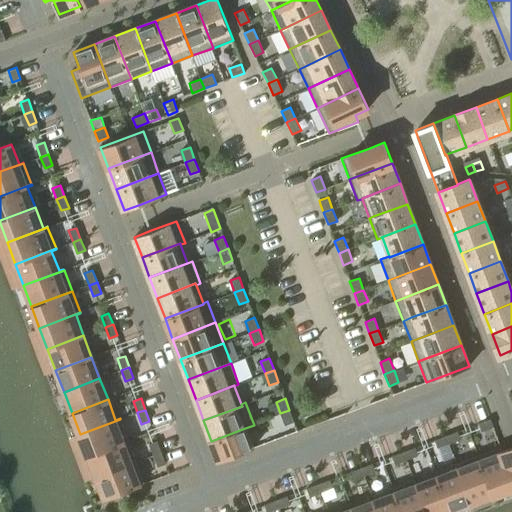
[(294,422),(289,410),(280,413),(284,425),(294,422)]
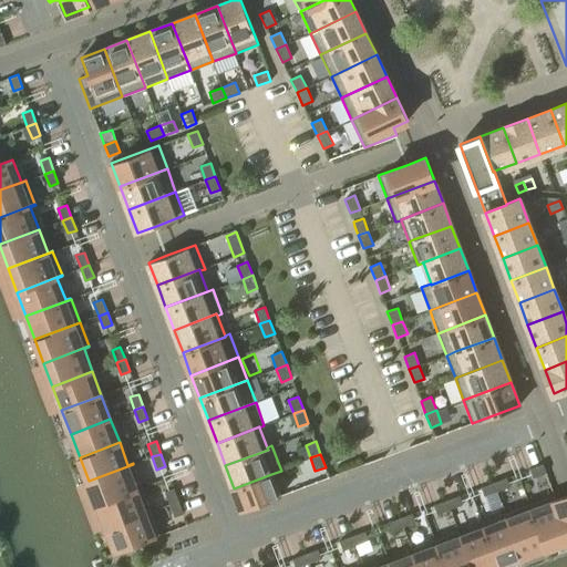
[(89,481),(98,505),(142,487),(133,464),(89,481)]
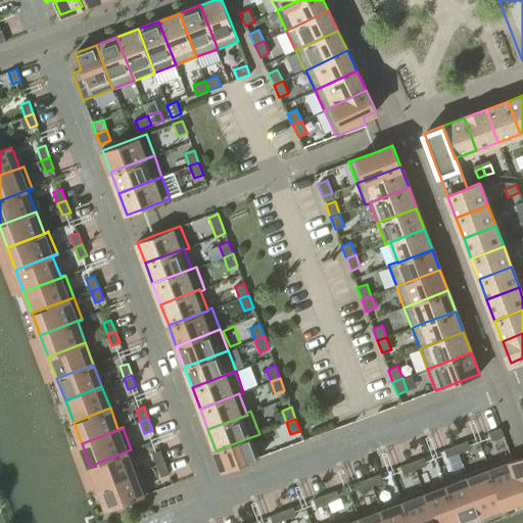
[(490,440),(503,436),(500,428),(487,432),(490,440)]
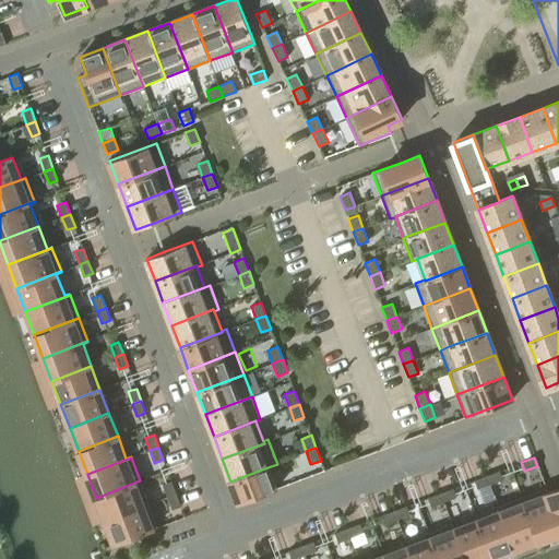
[(268,467),(230,482),(236,496),(247,500),(276,489),(268,467)]
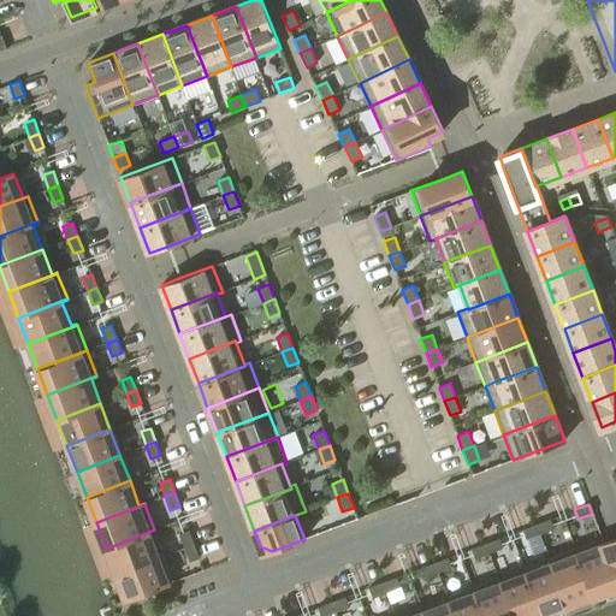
[(550,519),(537,523),(540,533),(554,528),(550,519)]
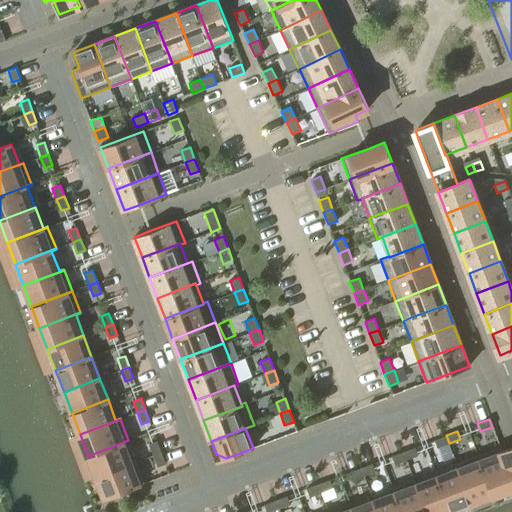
[(437,448),(449,443),(446,435),(434,440),(437,448)]
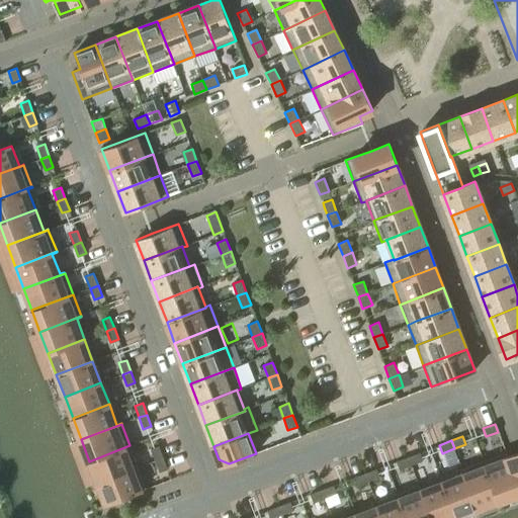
[(130,445),(89,461),(97,483),(138,467),(130,445)]
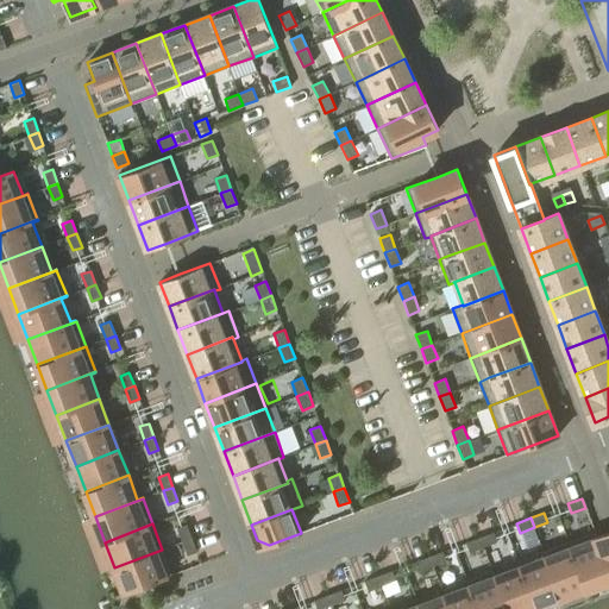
[(177,528),(182,541),(192,538),(187,525),(177,528)]
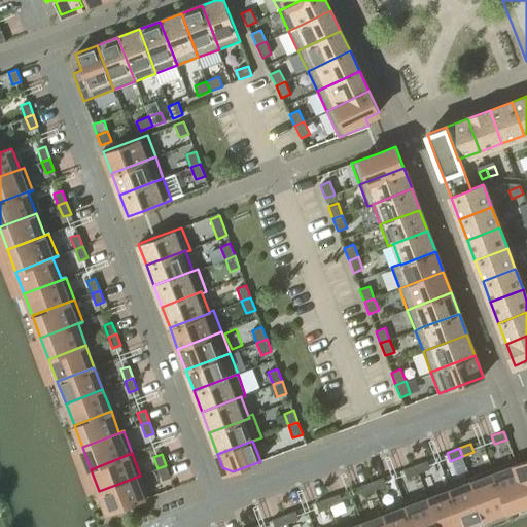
[(526,458),(517,463),(524,483),(526,482),(526,458)]
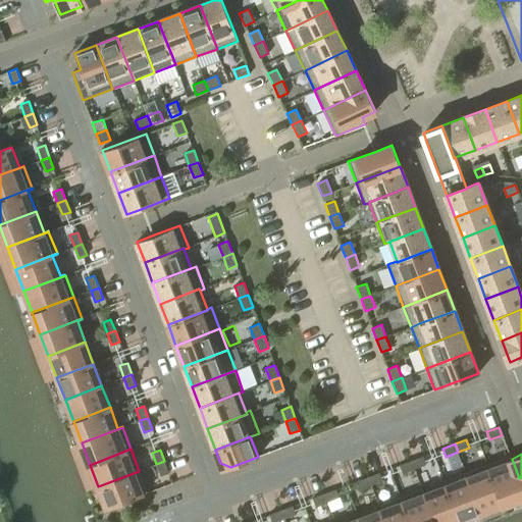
[(423,456),(411,461),(414,468),(426,464),(423,456)]
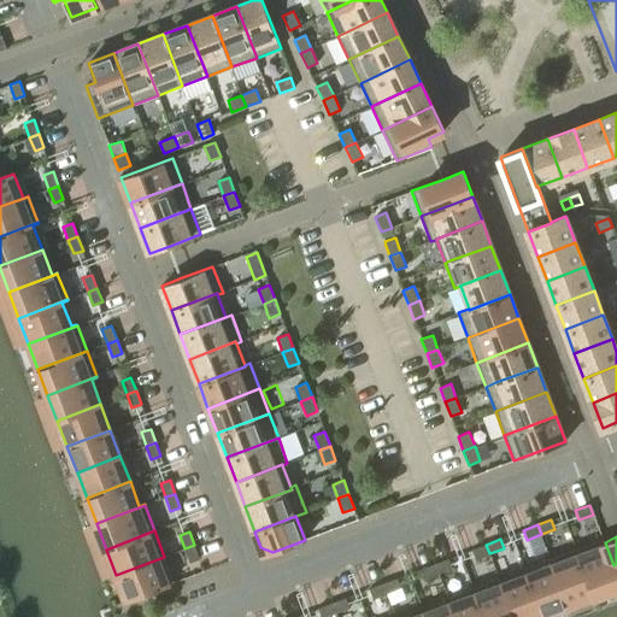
[(603,539),(575,548),(593,598),(616,588),(616,564),(613,565),(605,542),(604,542),(603,539)]
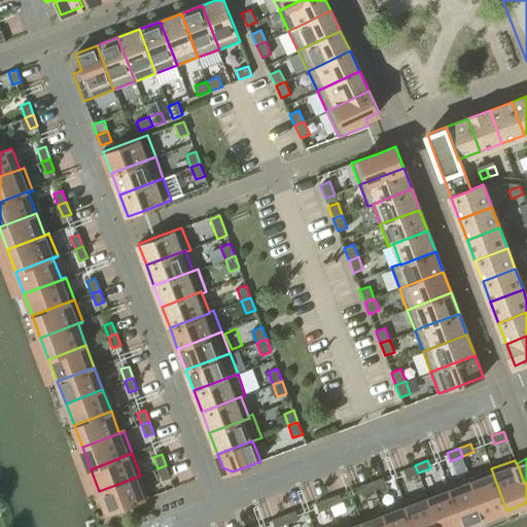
[(166,465),(157,468),(163,480),(170,478),(166,465)]
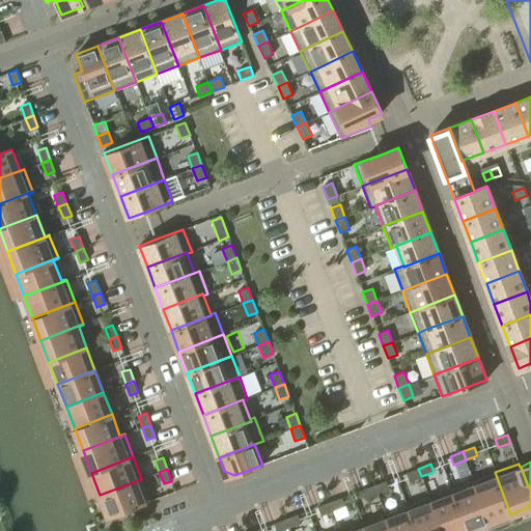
[(410,481),(421,476),(418,469),(407,473),(410,481)]
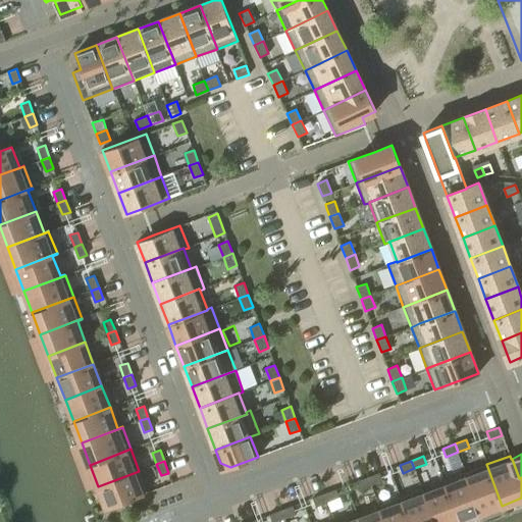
[(465,472),(481,514),(502,506),(486,464),(465,472)]
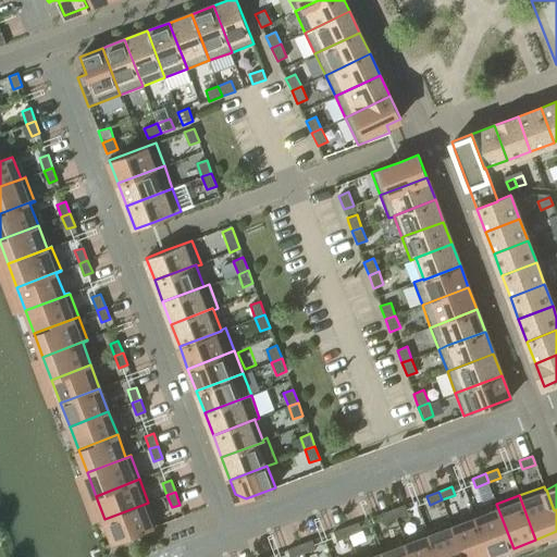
[(148,503),(104,519),(113,543),(157,527),(148,503)]
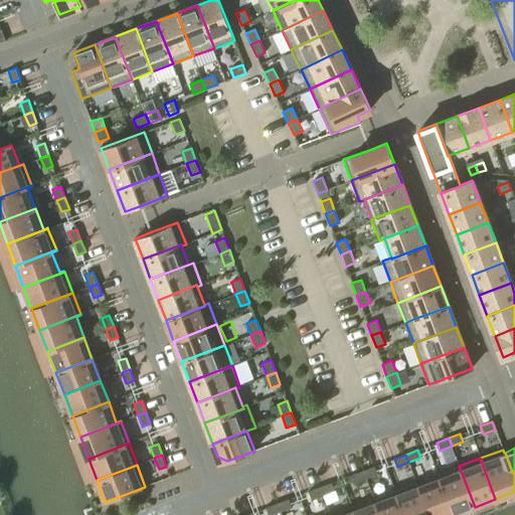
[(374,466),(362,471),(365,479),(377,474),(374,466)]
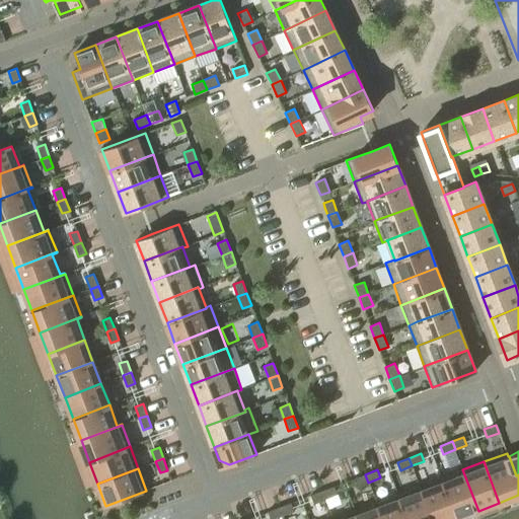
[(441,477),(457,518),(478,511),(462,469),(441,477)]
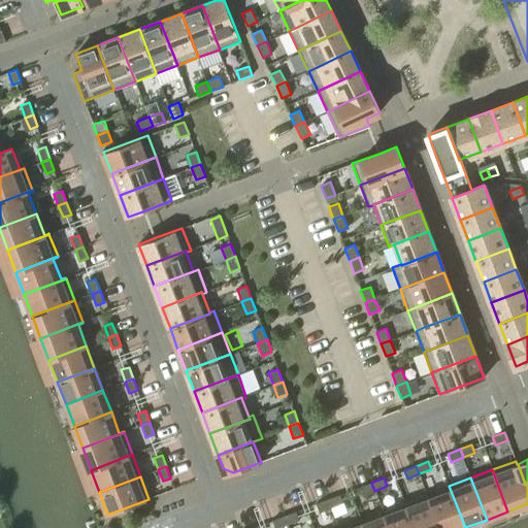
[(363,495),(374,491),(371,483),(360,487),(363,495)]
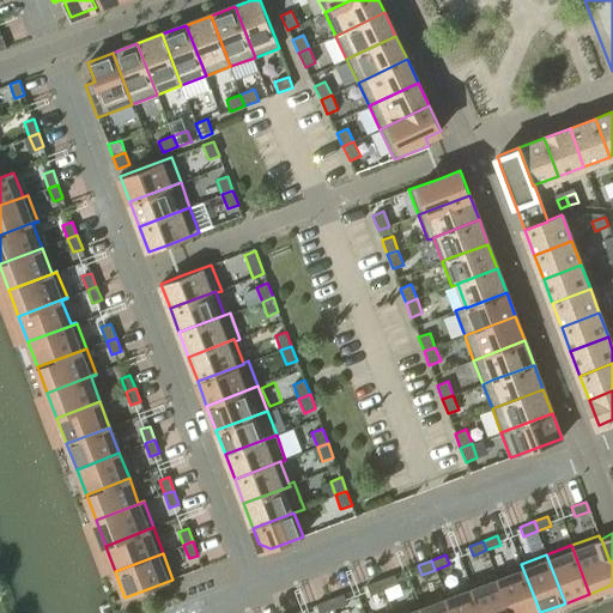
[(497,574),(496,574),(510,612),(538,612),(540,612),(521,564),(520,565),(522,570),(498,580),(497,574)]
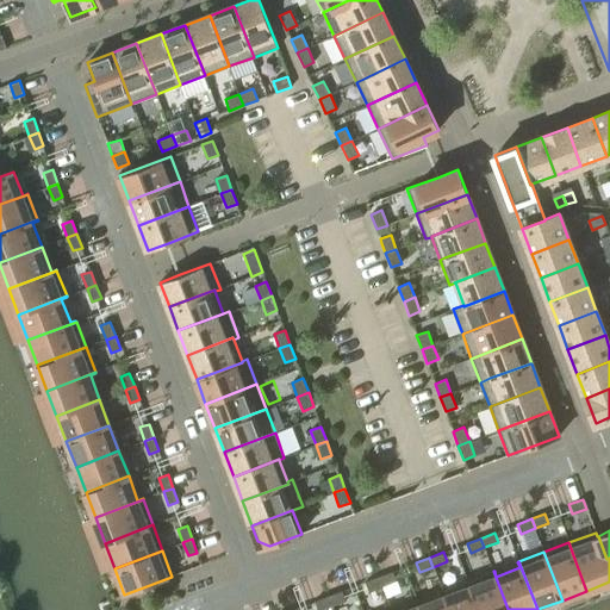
[(467,580),(478,609),(508,609),(493,571),(467,580)]
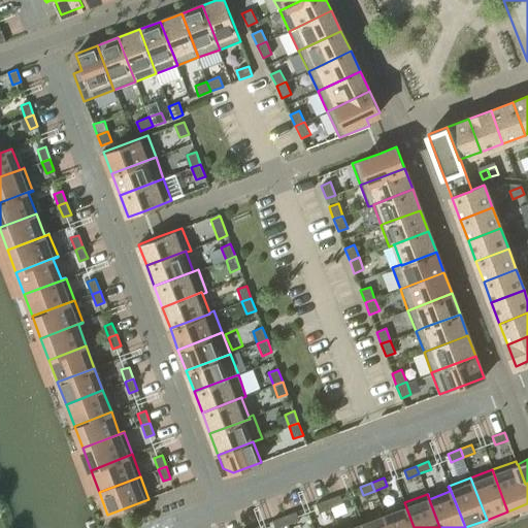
[(339,495),(328,499),(331,507),(342,502),(339,495)]
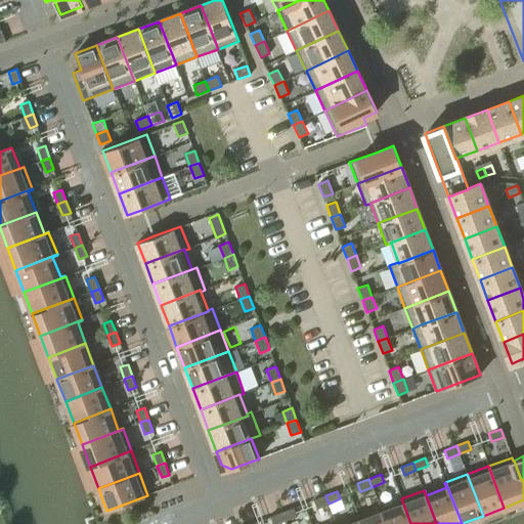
[(317,508),(329,504),(325,495),(314,499),(317,508)]
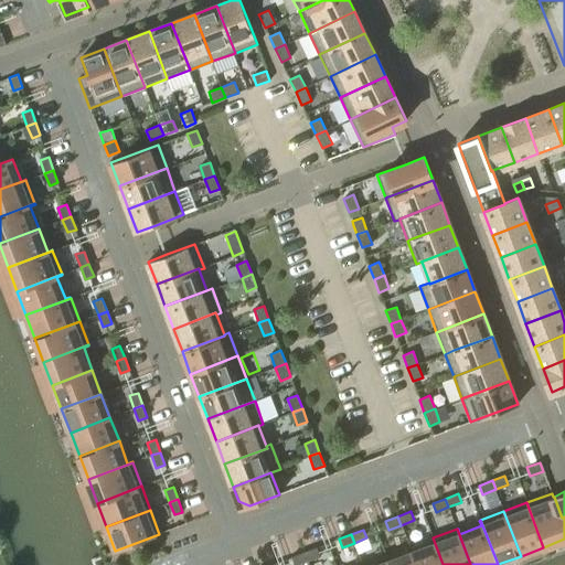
[(409,547),(416,564),(443,564),(433,537),(409,547)]
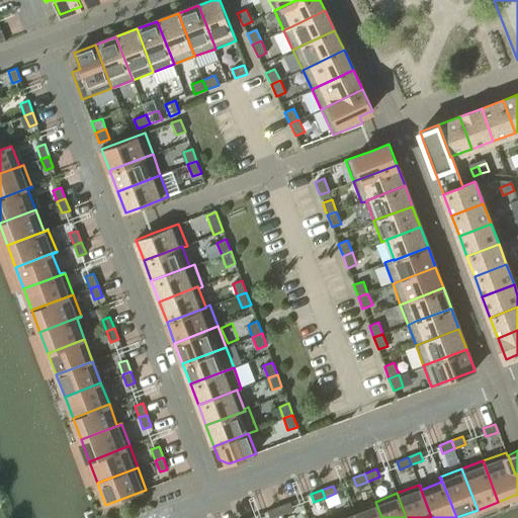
[(290,502),(278,506),(281,514),(293,510),(290,502)]
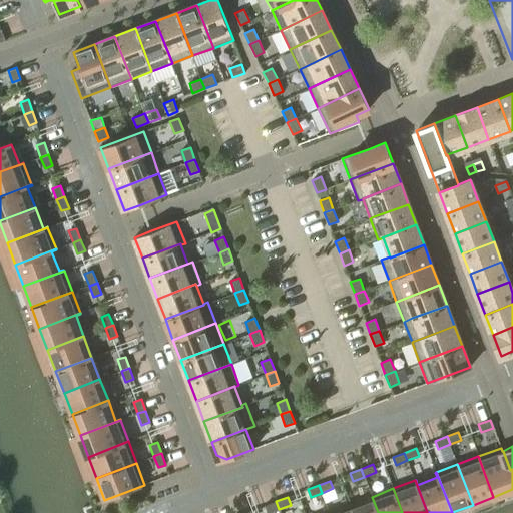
[(373,501),(352,509),(353,512),(378,512),(372,497),(371,497),(373,501)]
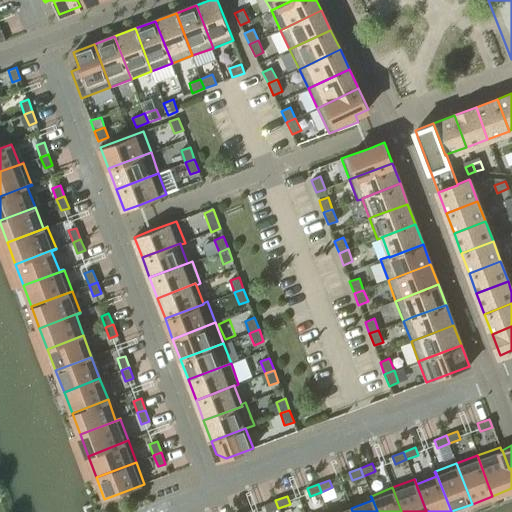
[(476,510),(497,506),(496,498),(475,503),(476,510)]
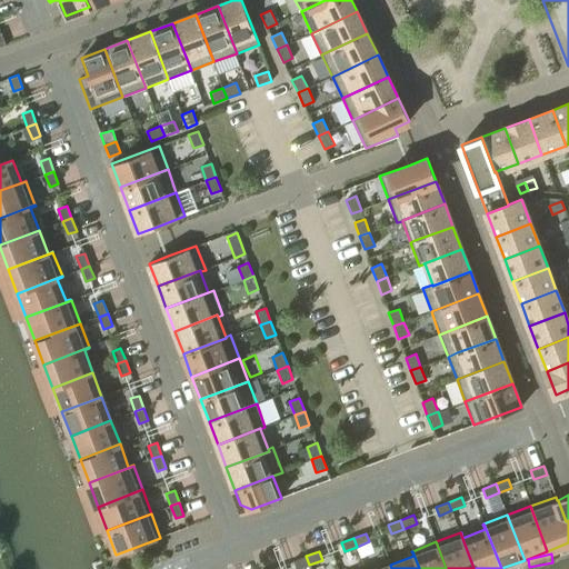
[(296,568),(297,568),(309,565),(306,556),(293,560),(296,568)]
